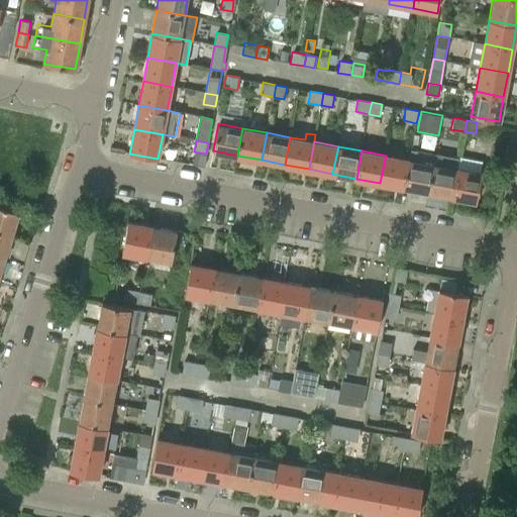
[(204,166),(206,153),(194,151),(192,164),(204,166)]
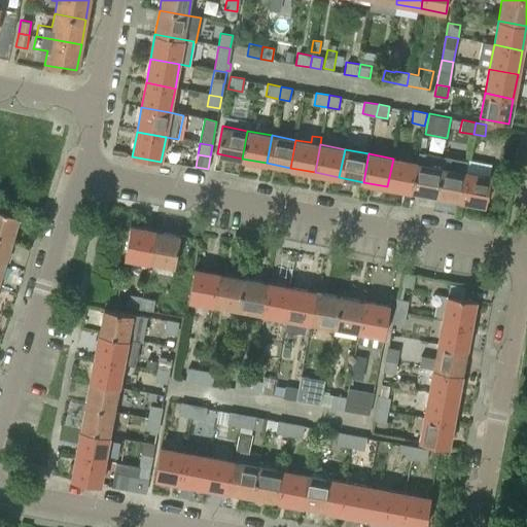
[(417,164),(393,159),(387,186),(412,191),(417,164)]
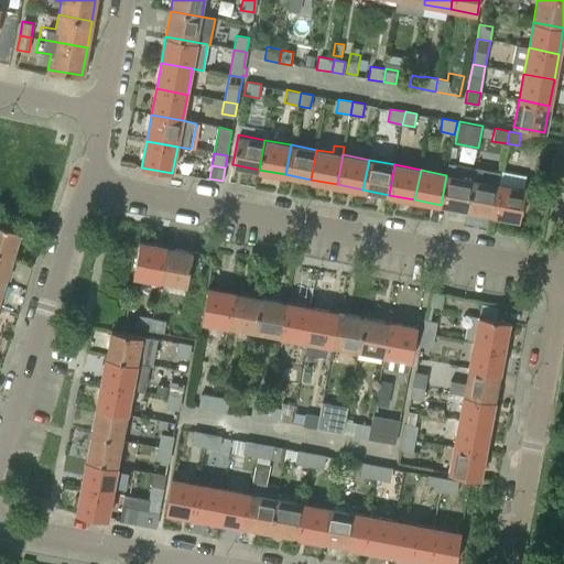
[(524,190),(523,190),(527,175),(501,171),(498,185),(492,215),(519,219),(524,190)]
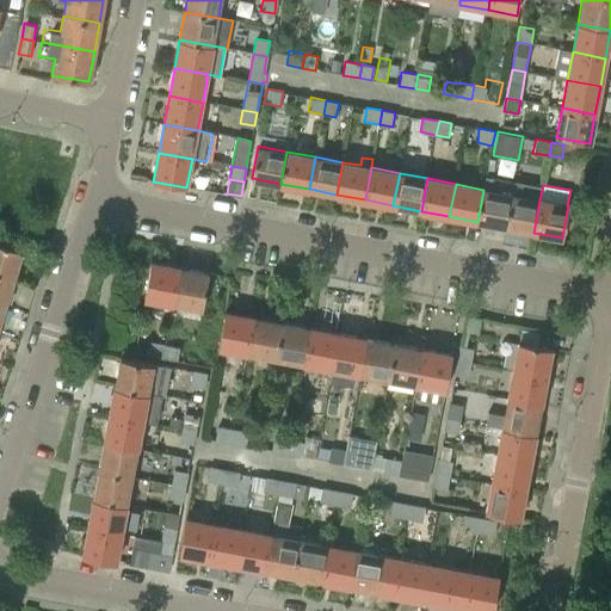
[(506,227),(512,195),(483,190),(477,222),(506,227)]
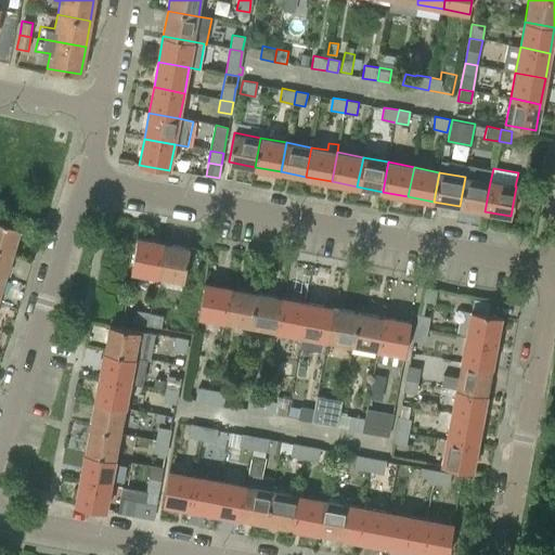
[(490,182),(465,177),(460,206),(485,211),(490,182)]
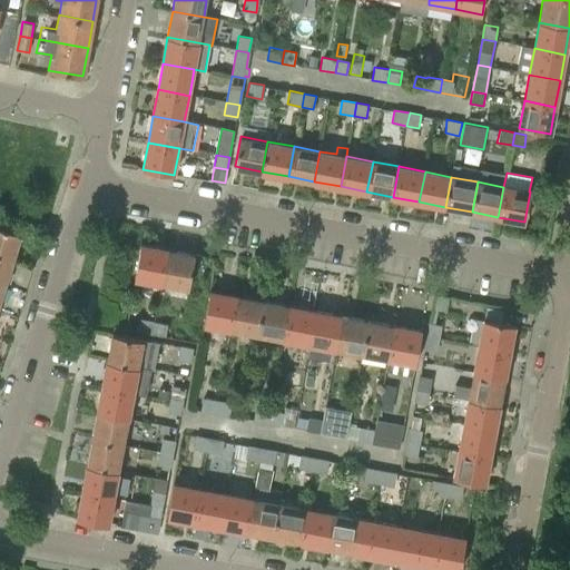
[(0,255),(12,259),(20,233),(0,226),(0,255)]
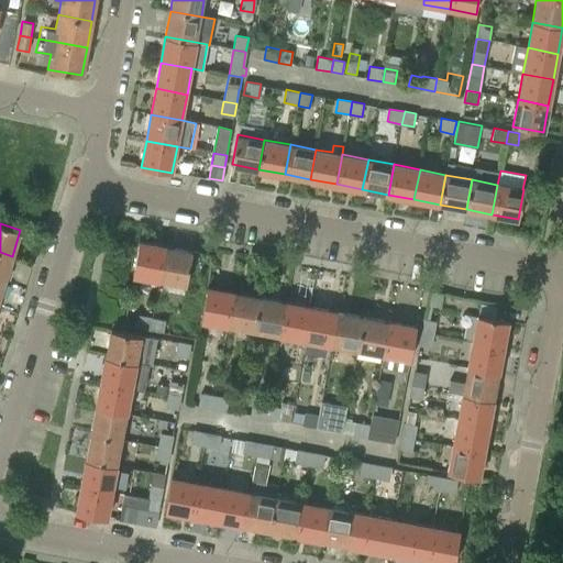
[(159,279),(165,247),(138,242),(132,274),(159,279)]
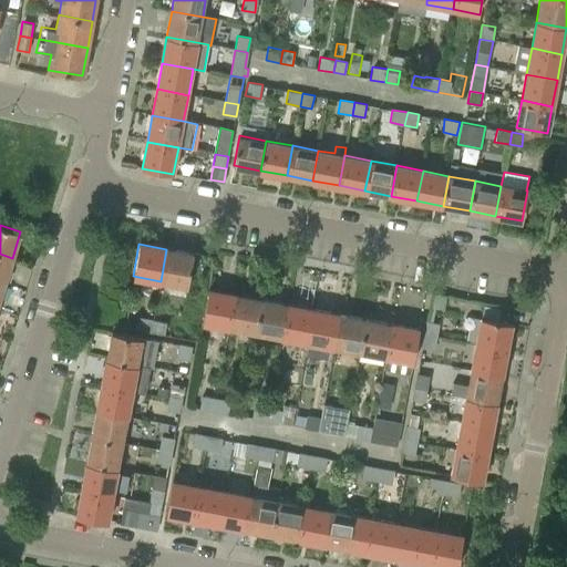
[(194,255),(166,249),(161,281),(187,287),(194,255)]
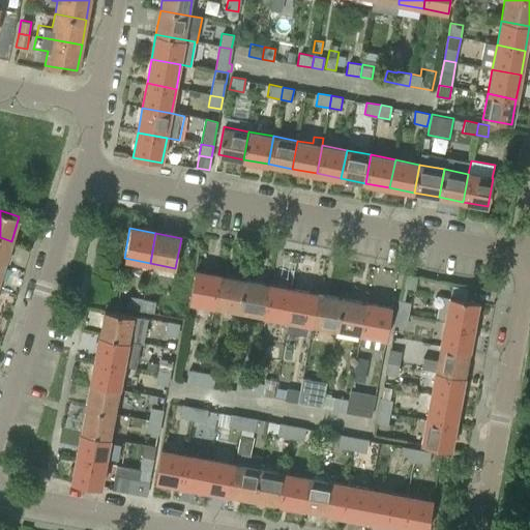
[(0,263),(4,265),(11,241),(0,237),(0,263)]
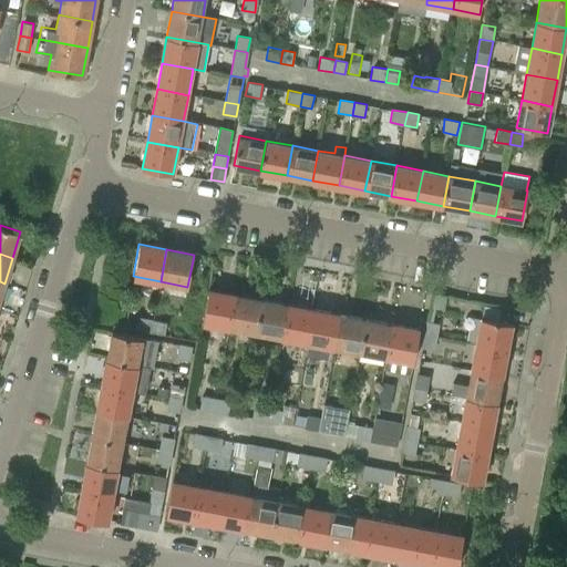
[(229,329),(236,296),(209,291),(203,323),(229,329)]
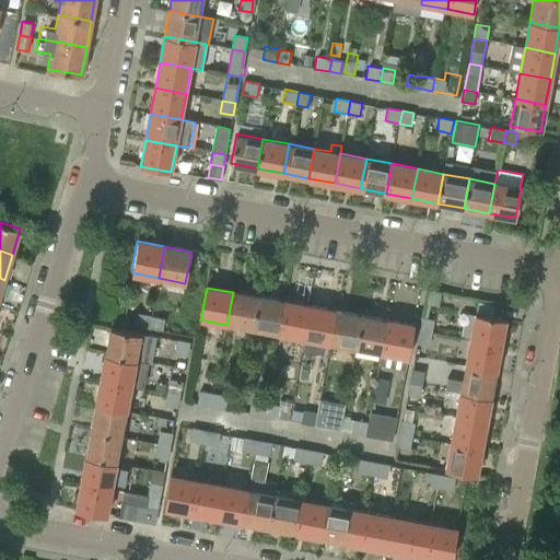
[(253,329),(258,296),(233,292),(226,325),(253,329)]
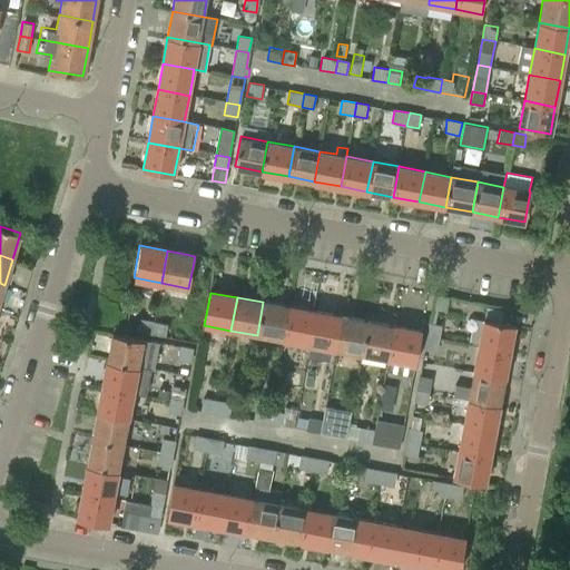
[(283,341),(290,307),(263,302),(257,335),(283,341)]
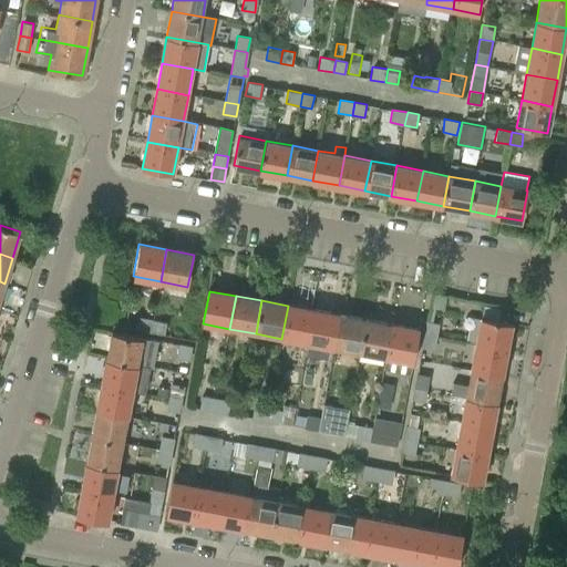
[(308,343),(313,310),(288,306),(281,339),(308,343)]
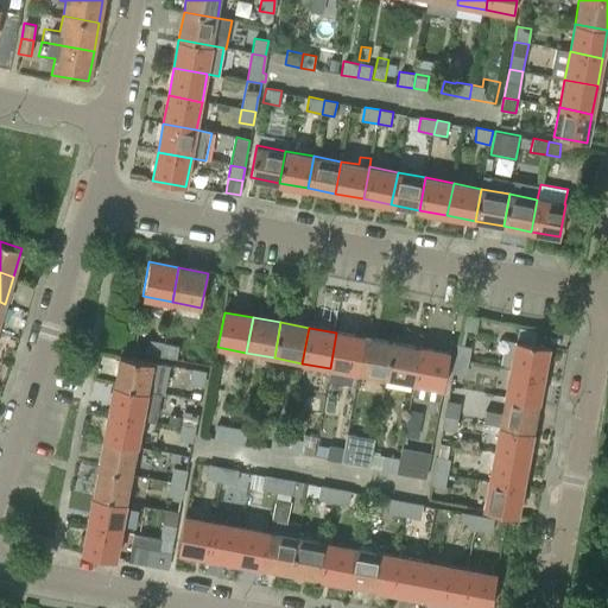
[(358,374),(365,339),(336,333),(330,368),(358,374)]
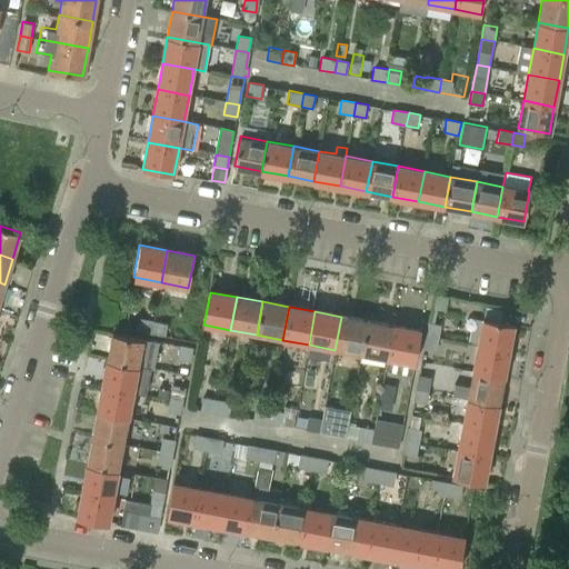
[(361,355),(368,321),(341,317),(335,350),(361,355)]
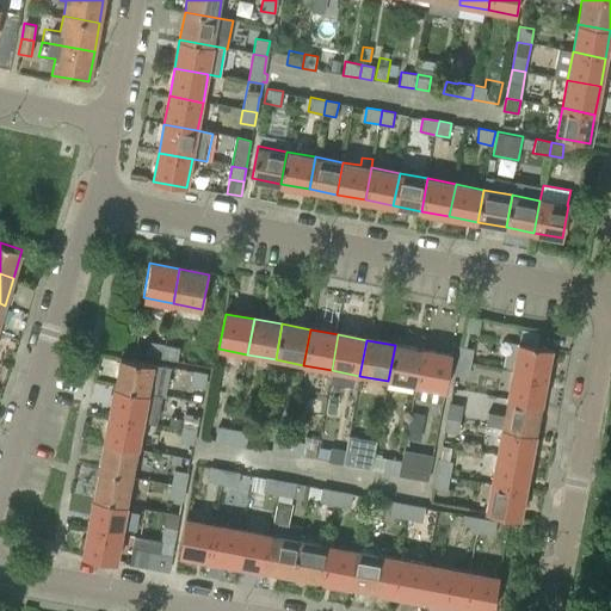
[(147,356),(162,358),(165,344),(149,341),(147,356)]
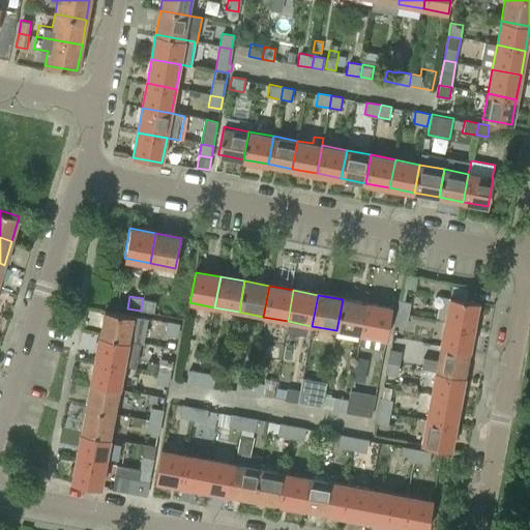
[(156,301),(143,298),(141,311),(153,314),(156,301)]
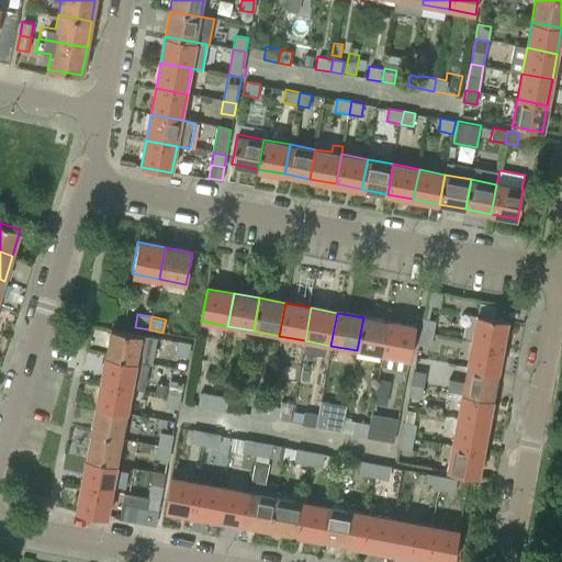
[(476,316),(471,341),(502,348),(507,322),(476,316)]
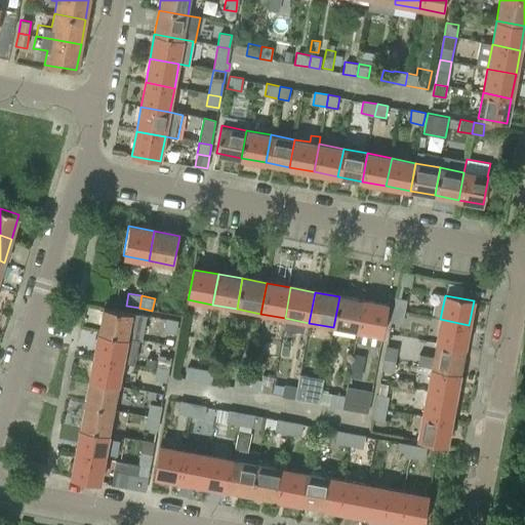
[(358,332),(363,301),(339,296),(333,327),(358,332)]
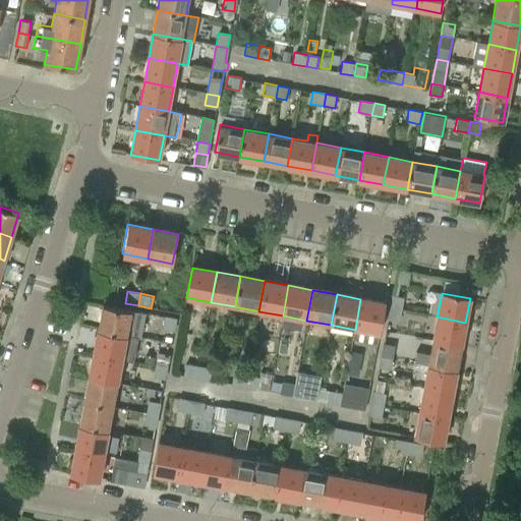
[(389,307),(401,310),(404,297),(391,295),(389,307)]
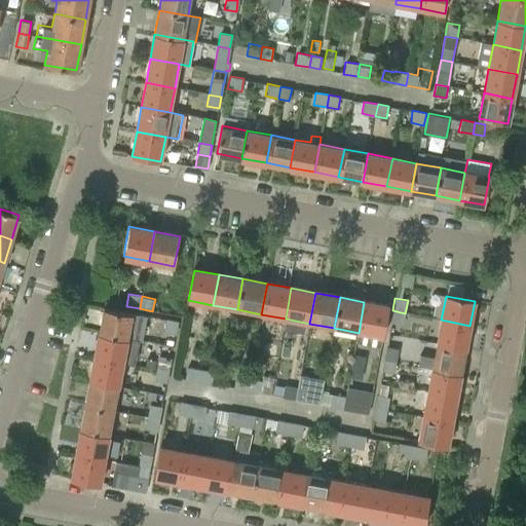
[(383,337),(388,306),(364,302),(359,333),(383,337)]
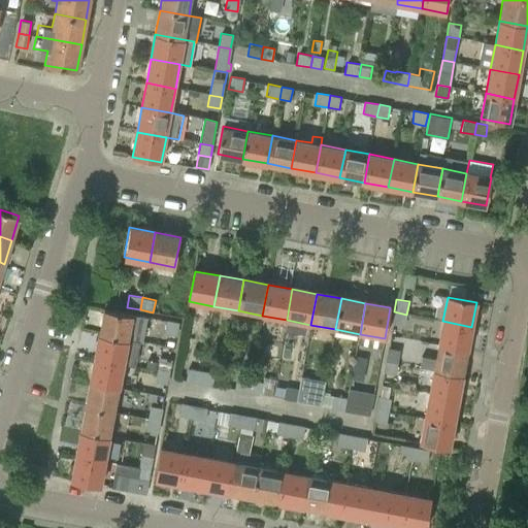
[(104,309),(99,334),(128,340),(128,339),(142,341),(146,318),(104,309)]
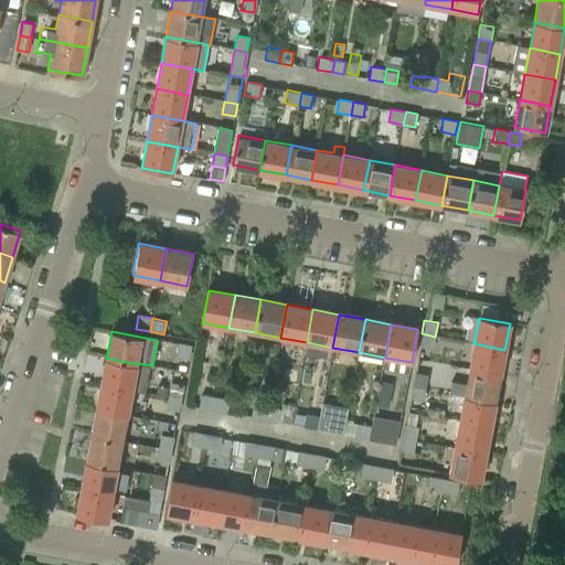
[(433,349),(435,337),(422,333),(419,347),(433,349)]
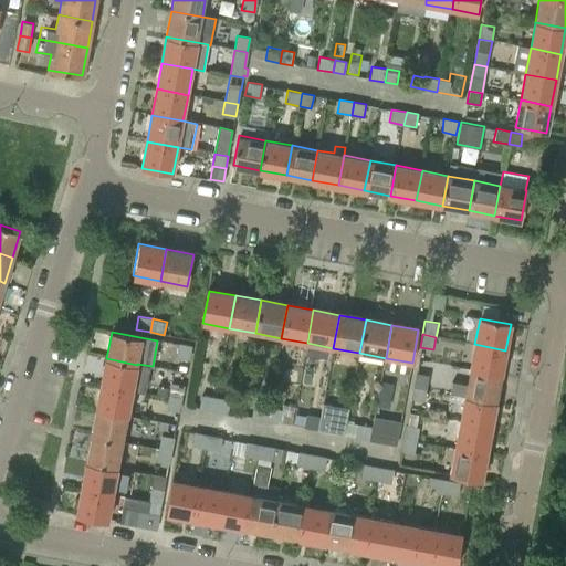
[(176,357),(188,360),(191,345),(178,343),(176,357)]
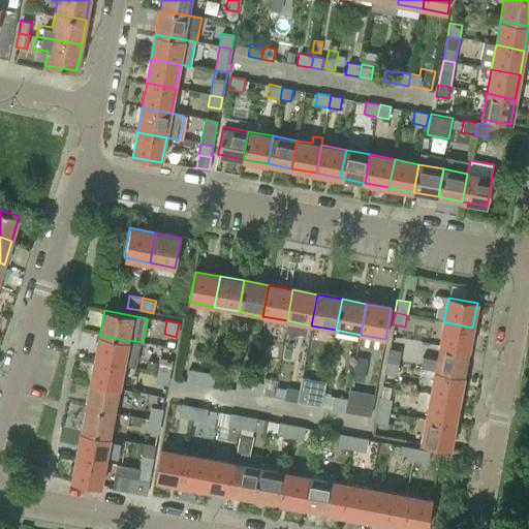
[(439,346),(468,351),(472,328),(443,321),(439,346)]
